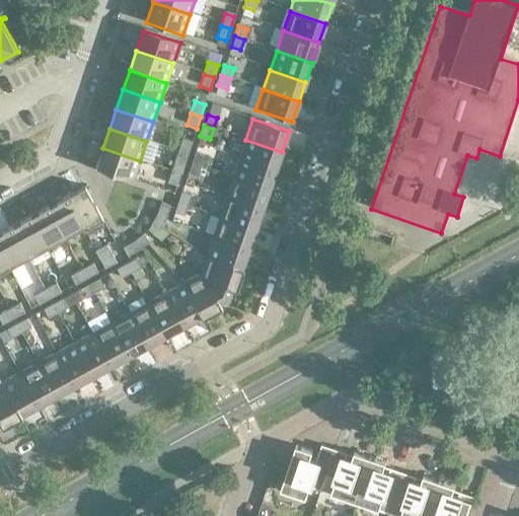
[(181,140),(177,152),(188,155),(192,143),(181,140)]
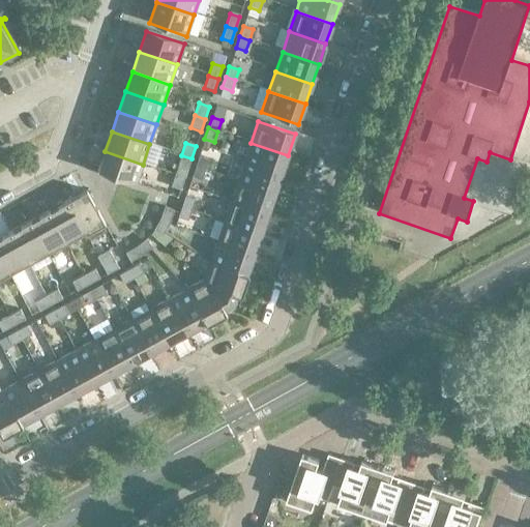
[(288,155),(251,143),(244,163),(281,175),(288,155)]
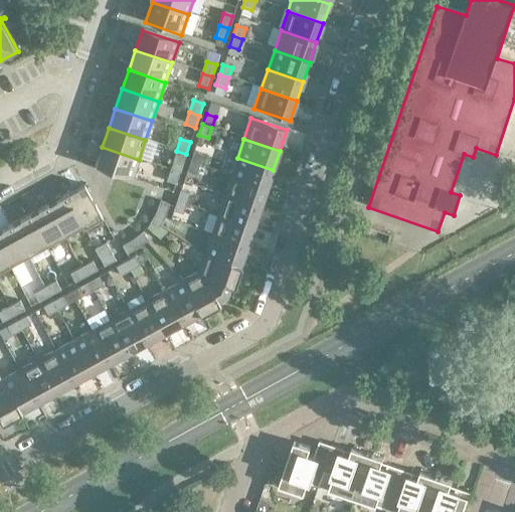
[(139,160),(102,147),(95,168),(132,180),(139,160)]
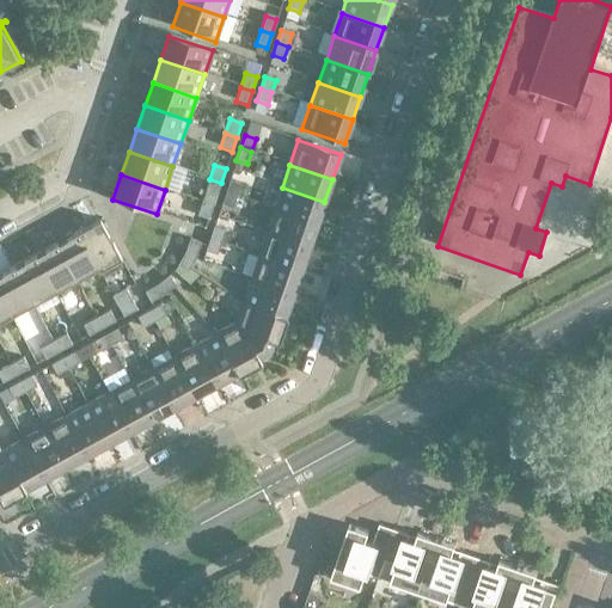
[(221,183),(209,179),(204,194),(215,197),(221,183)]
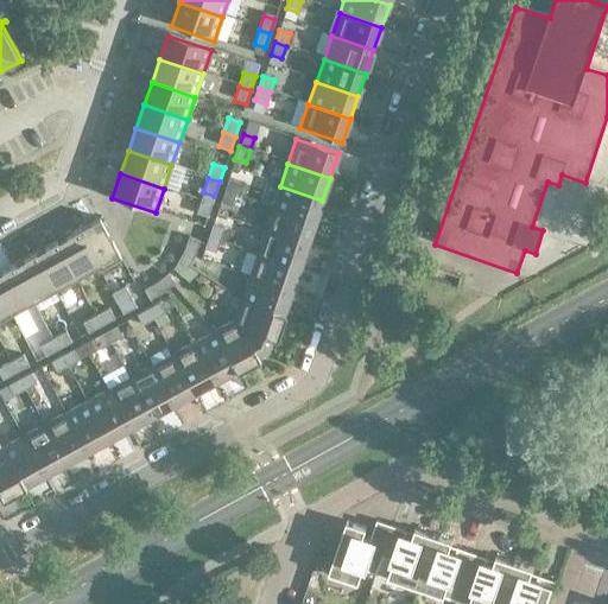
[(239,184),(227,180),(223,192),(234,196),(239,184)]
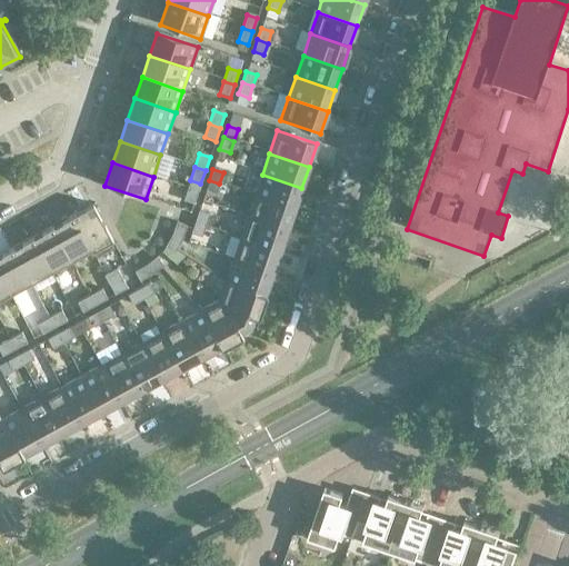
[(301,188),(262,175),(255,196),(293,209),(301,188)]
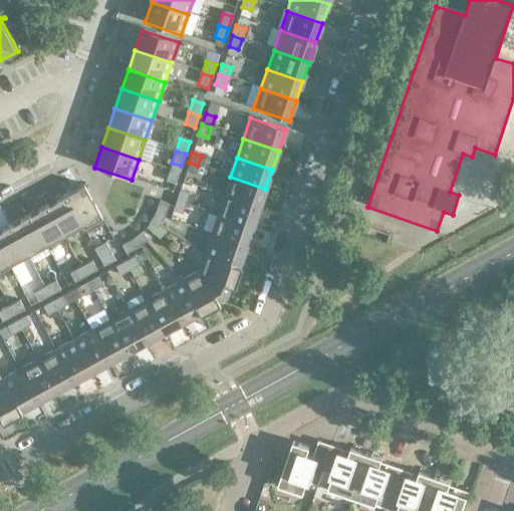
[(198,166),(189,163),(185,173),(195,177),(198,166)]
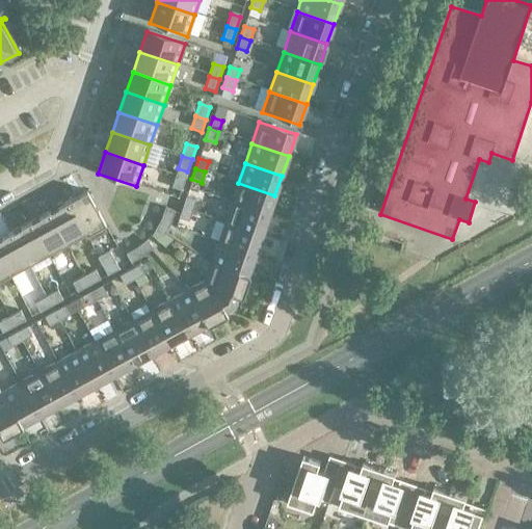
[(170,188),(181,192),(185,180),(175,176),(170,188)]
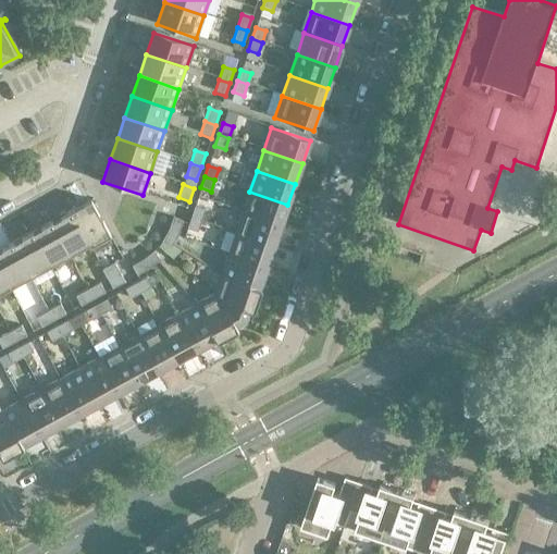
[(287,205),(249,192),(243,213),(281,226),(287,205)]
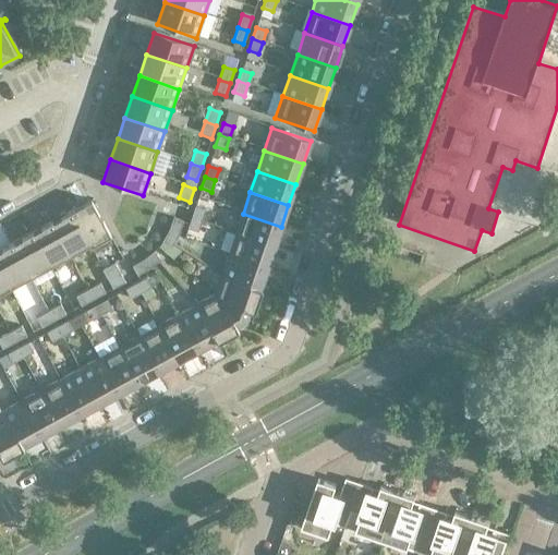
[(109,238),(89,202),(70,213),(87,246),(86,248),(87,250),(109,238)]
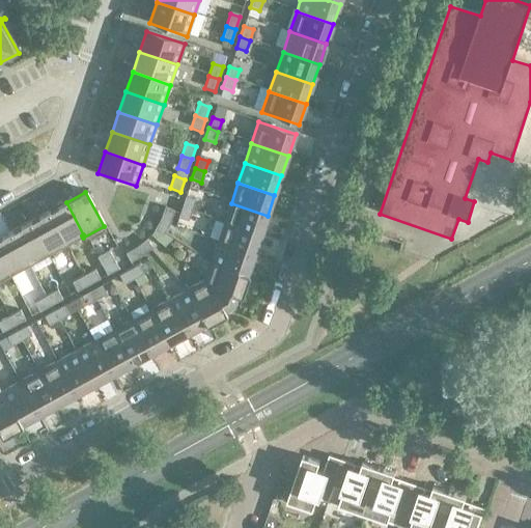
[(194,201),(185,198),(182,209),(191,212),(194,201)]
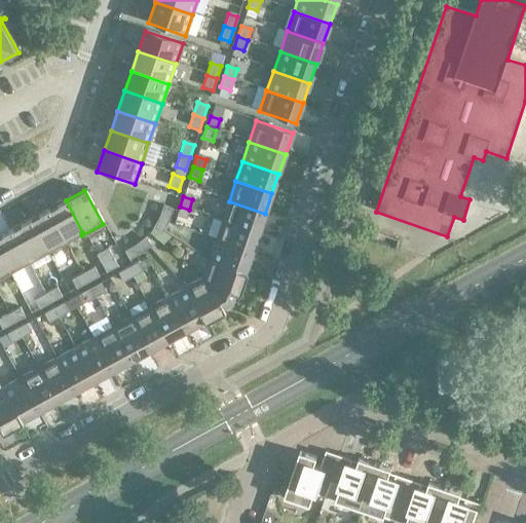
[(82,232),(66,200),(47,211),(65,243),(81,233),(82,232)]
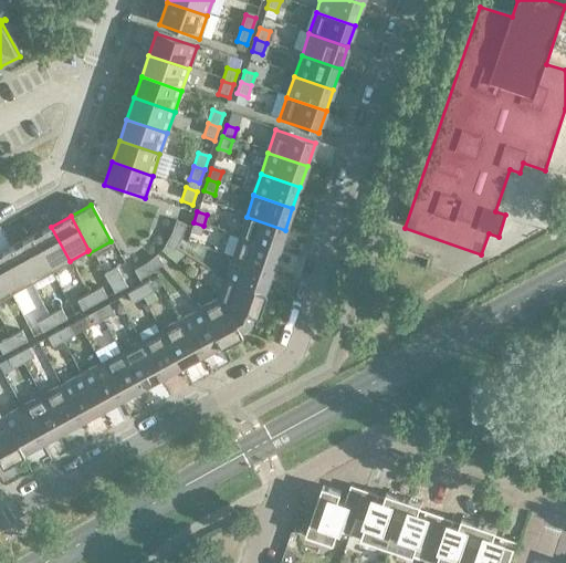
[(285,230),(247,217),(239,238),(278,251),(285,230)]
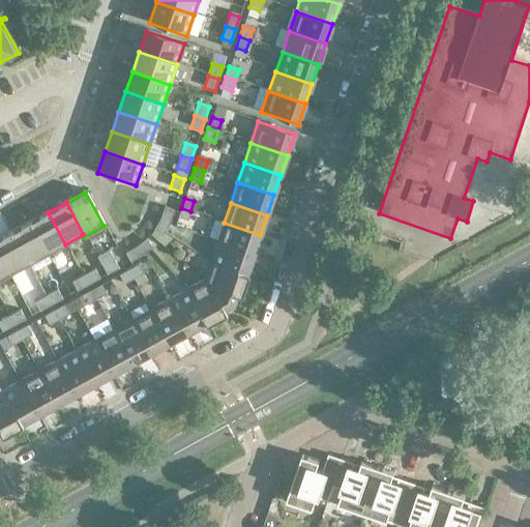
[(173,211),(164,208),(159,218),(169,223),(173,211)]
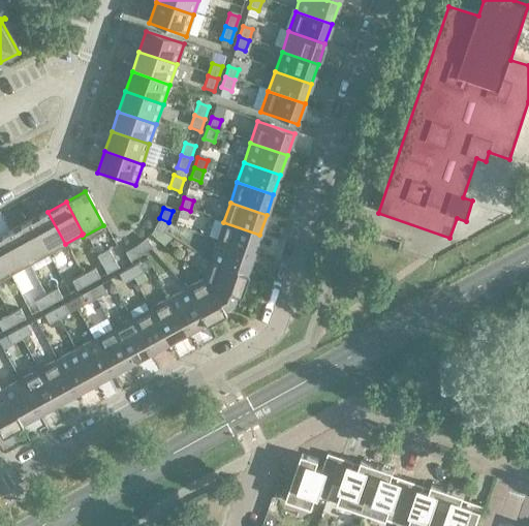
[(190,211),(181,208),(179,213),(177,218),(186,221),(190,211)]
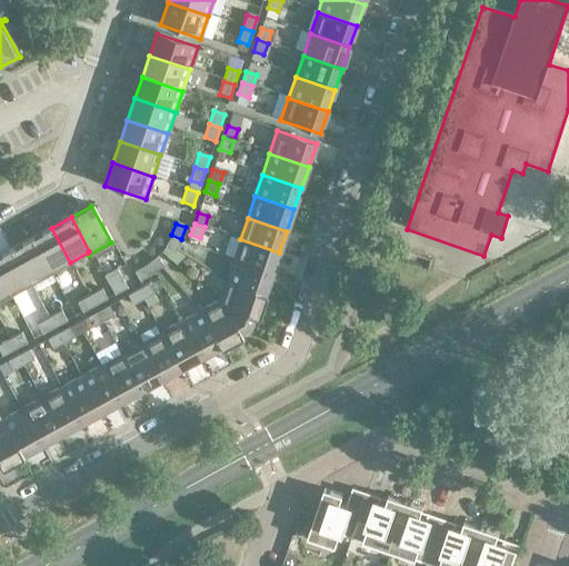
[(70,262),(51,228),(31,239),(50,274),(70,262)]
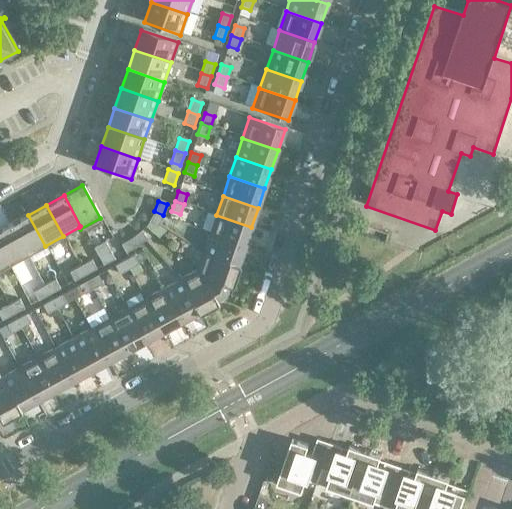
[(163,215),(154,211),(148,223),(157,228),(163,215)]
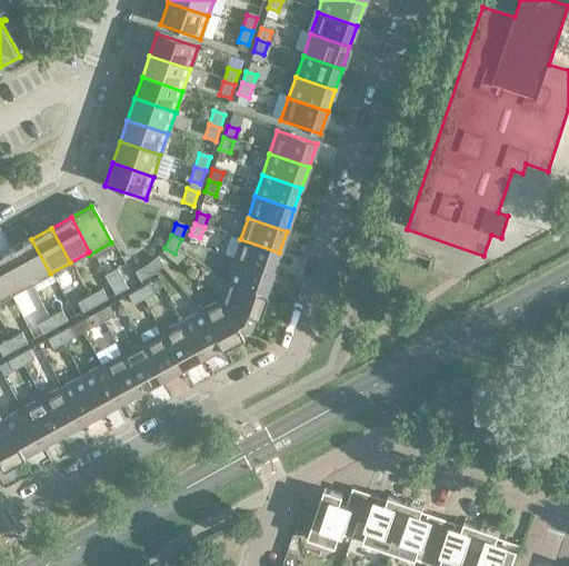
[(50,274),(31,239),(11,250),(30,285),(50,274)]
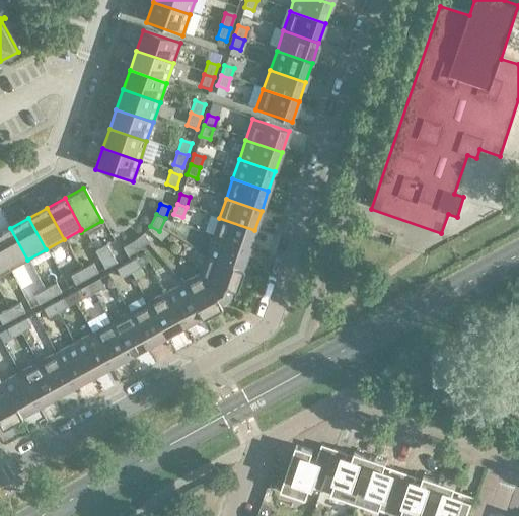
[(254,230),(219,218),(212,238),(247,250),(254,230)]
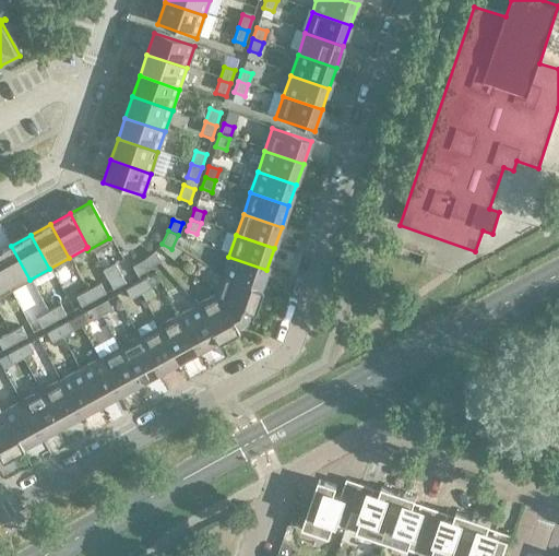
[(30,280),(11,246),(0,251),(0,273),(9,290),(30,280)]
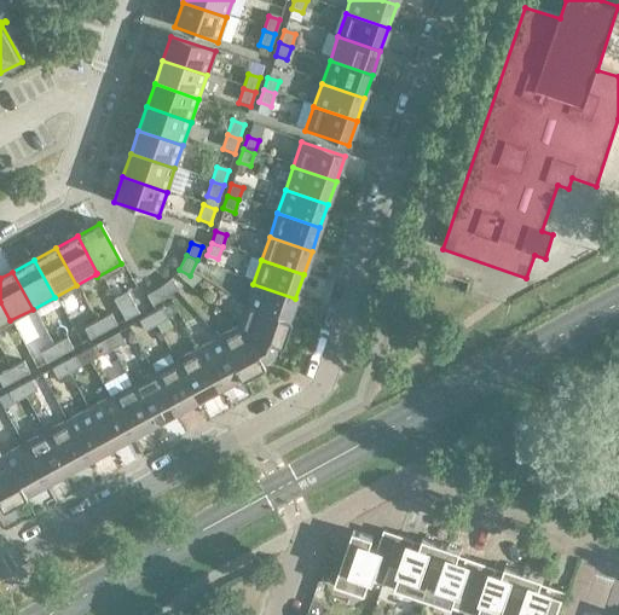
[(177,290),(169,280),(156,290),(163,301),(177,290)]
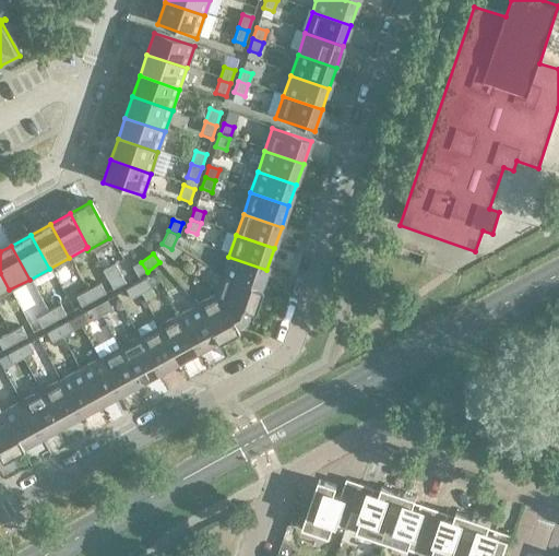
[(266,270),(228,257),(222,278),(260,291),(266,270)]
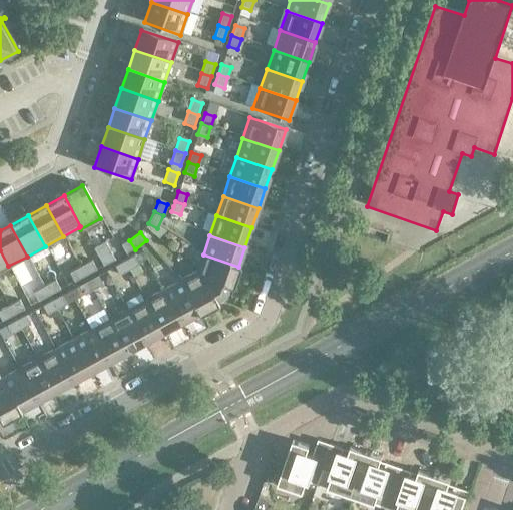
[(135,249),(129,240),(120,246),(125,255),(135,249)]
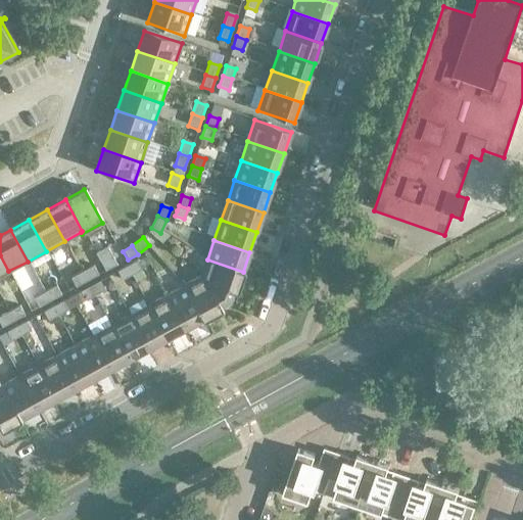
[(111,256),(106,248),(95,254),(100,264),(111,256)]
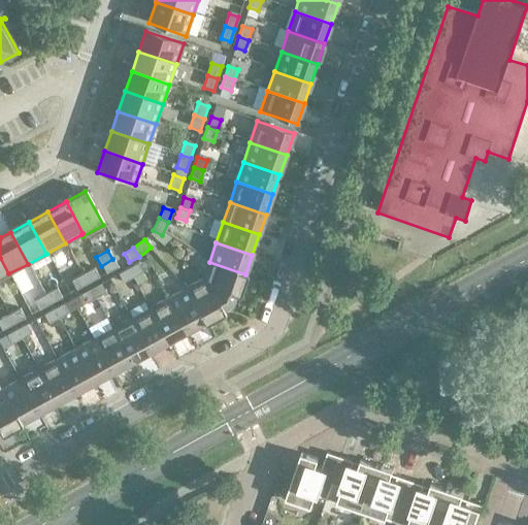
[(0,279),(8,273),(0,258),(0,279)]
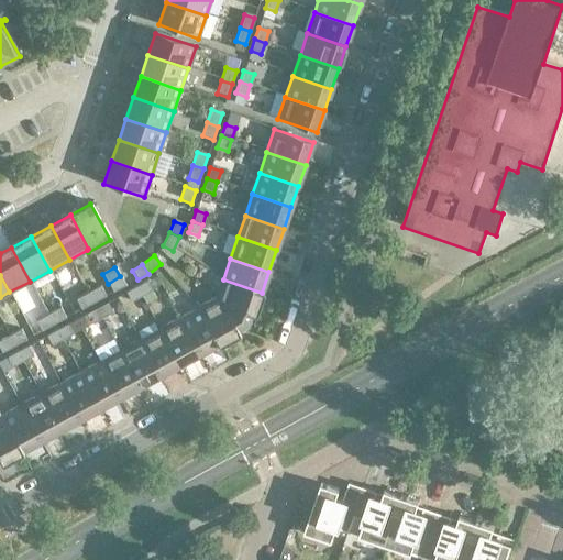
[(125,286),(120,276),(108,284),(112,293),(125,286)]
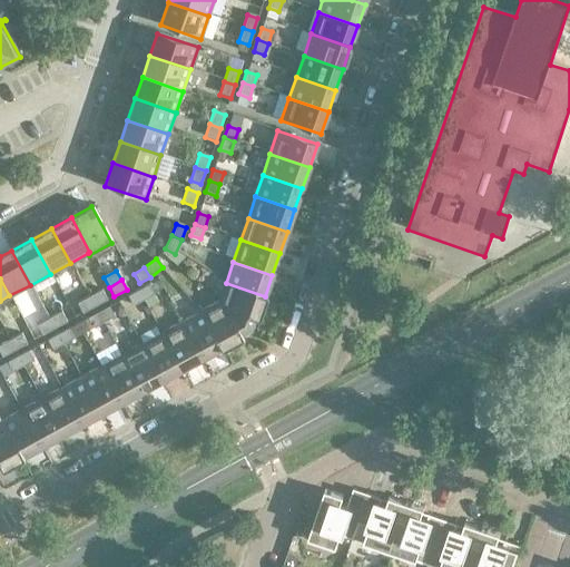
[(265,296),(226,283),(219,303),(249,329),(253,318),(257,319),(265,296)]
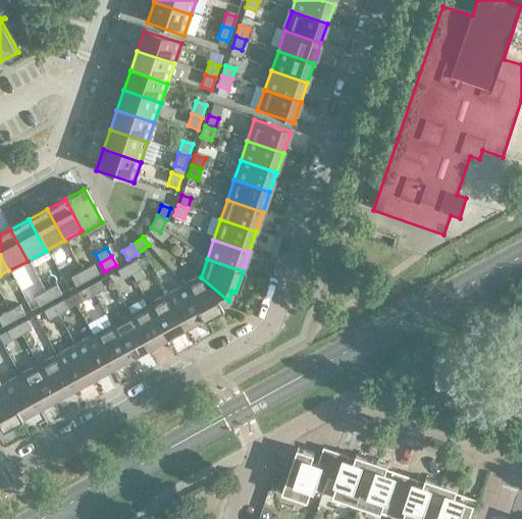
[(136,262),(131,264),(125,267),(131,276),(141,270),(136,262)]
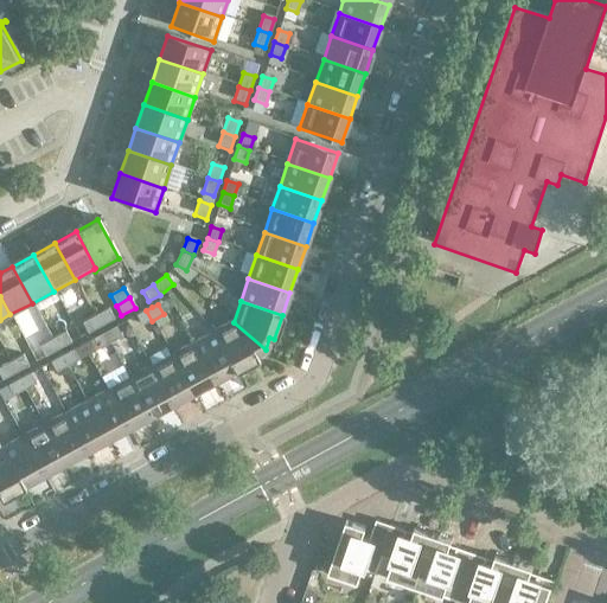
[(108,309),(95,316),(101,327),(114,320),(108,309)]
